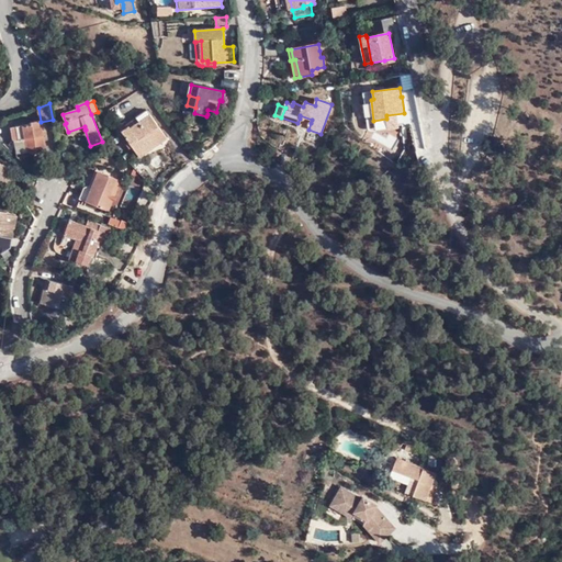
[(123,131),(149,113),(146,108),(120,126),(123,131)]
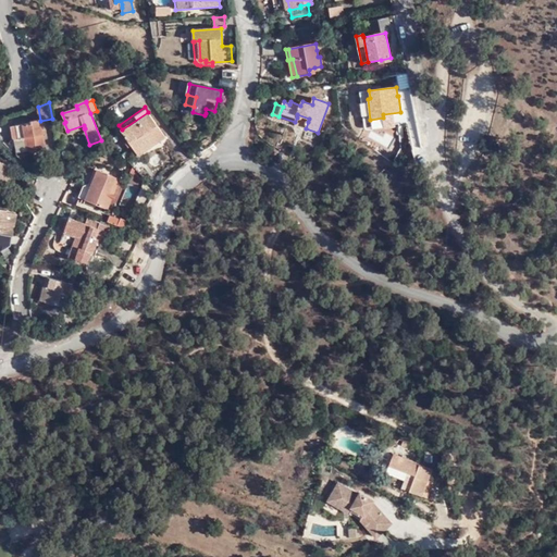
[(165,137),(148,112),(122,130),(139,156),(165,137)]
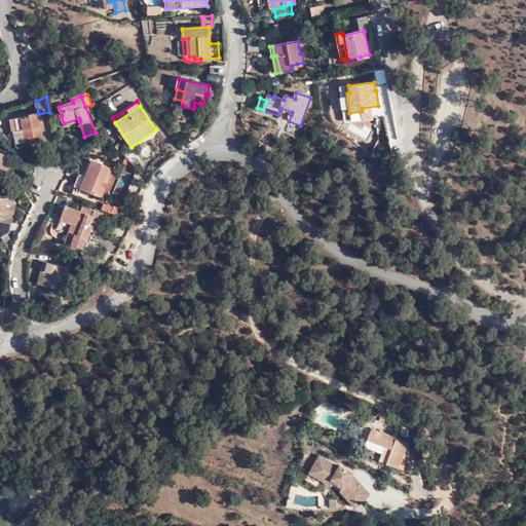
[(43,141),(38,114),(30,115),(31,117),(11,120),(12,129),(8,137),(20,144),(43,141)]
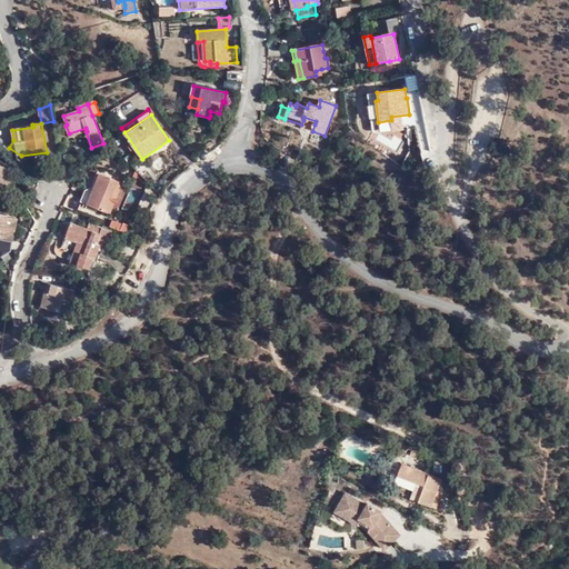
[(86,128),(69,133),(70,138),(86,131),(87,131),(86,128)]
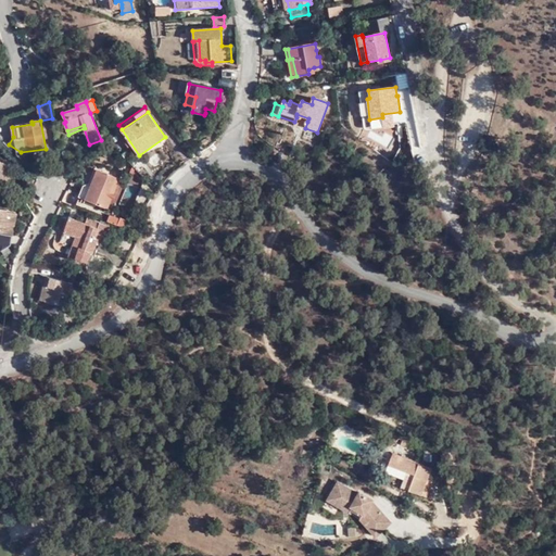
[(0,161),(0,181),(8,185),(15,169),(0,161)]
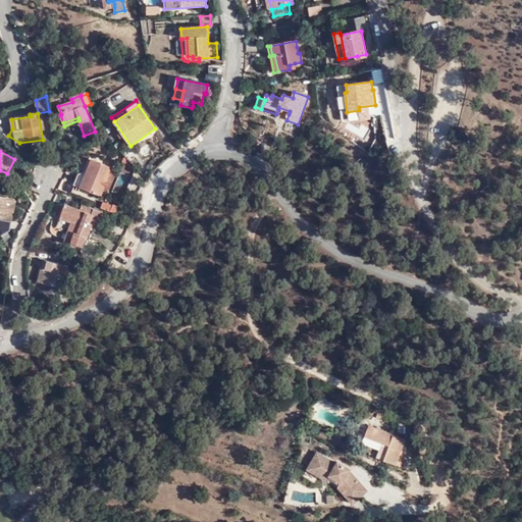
[(37,166),(47,164),(47,158),(45,158),(44,153),(33,162),(37,166)]
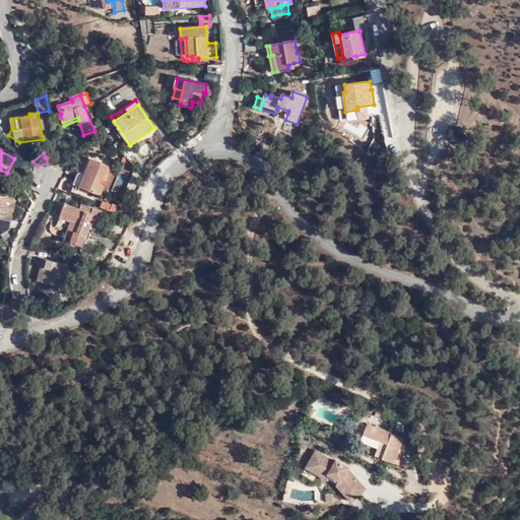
[(87,179),(94,160),(90,159),(83,177),(87,179)]
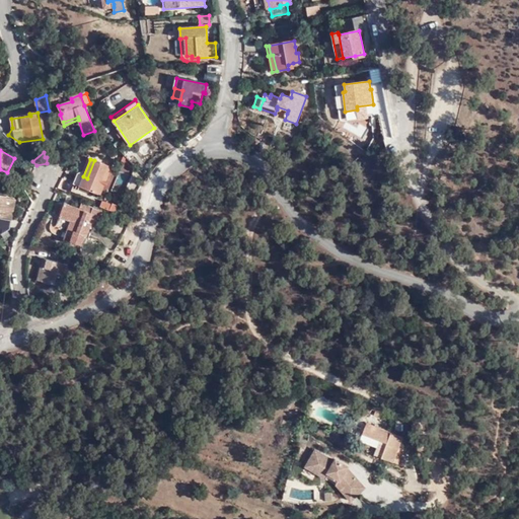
[(112,167),(94,160),(87,178),(83,176),(79,187),(100,196),(112,167)]
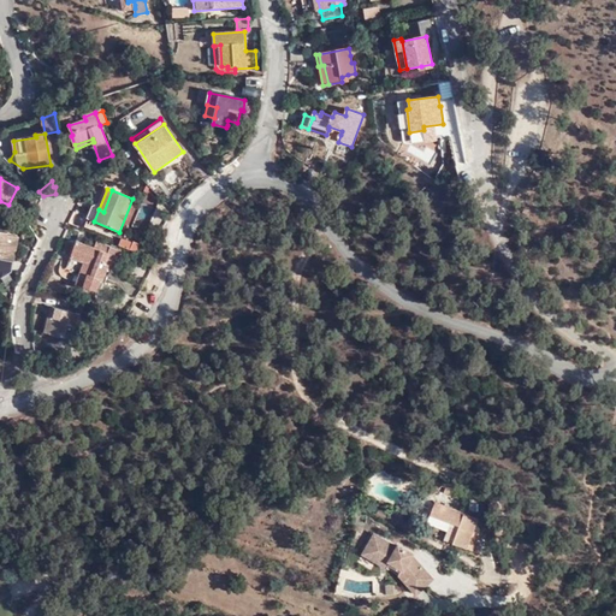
[(94,221),(99,209),(93,206),(88,219),(94,221)]
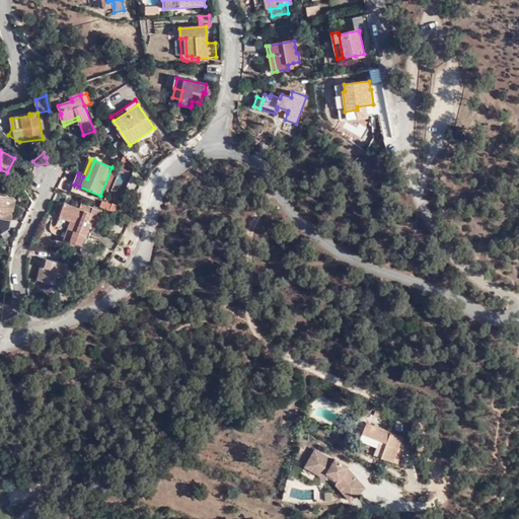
[(0,225),(8,227),(9,220),(12,220),(16,200),(11,199),(7,199),(7,197),(0,195),(0,225)]
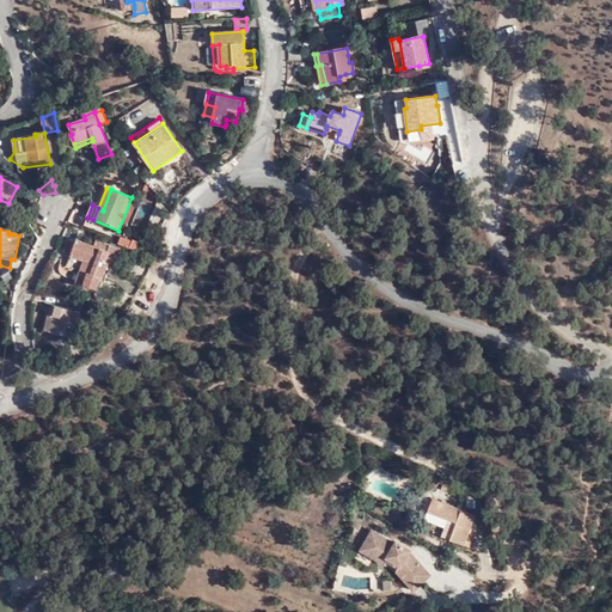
[(103,279),(109,265),(109,262),(105,261),(112,246),(98,240),(96,248),(78,239),(67,269),(78,274),(74,285),(83,288),(85,285),(96,289),(101,277),(103,279)]
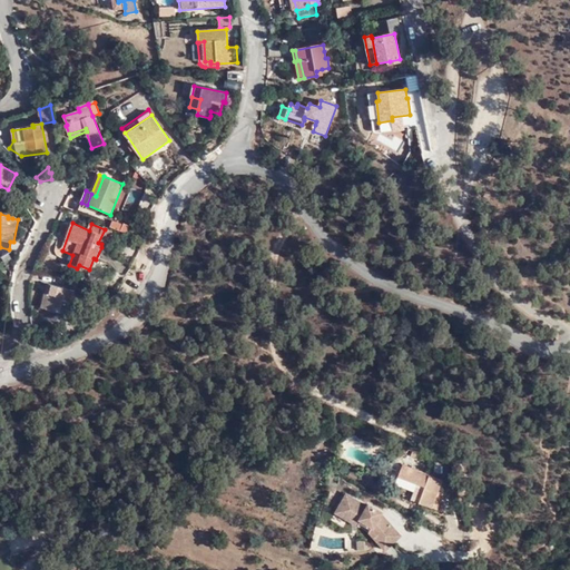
[(115,228),(129,235),(130,231),(116,224),(115,228)]
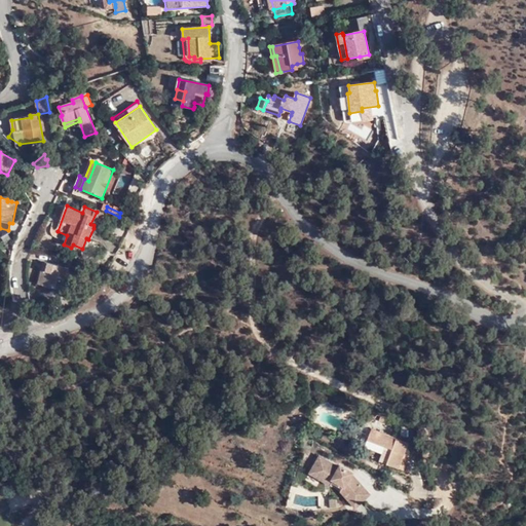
[(94,225),(94,228),(98,230),(105,214),(97,210),(97,212),(90,224),(94,225)]
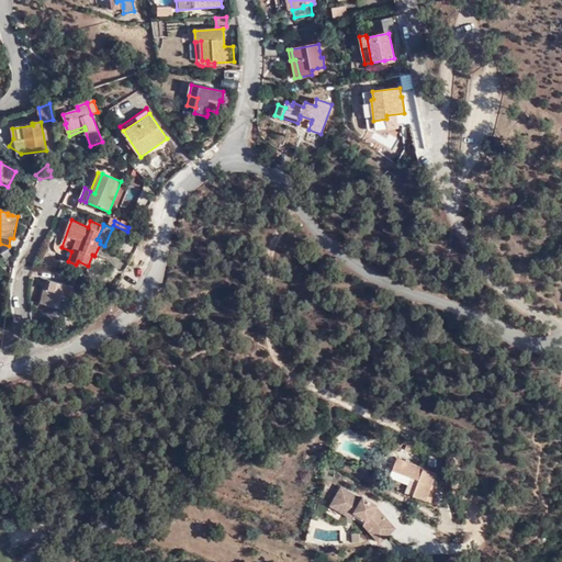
[(76,284),(78,276),(70,273),(68,282),(76,284)]
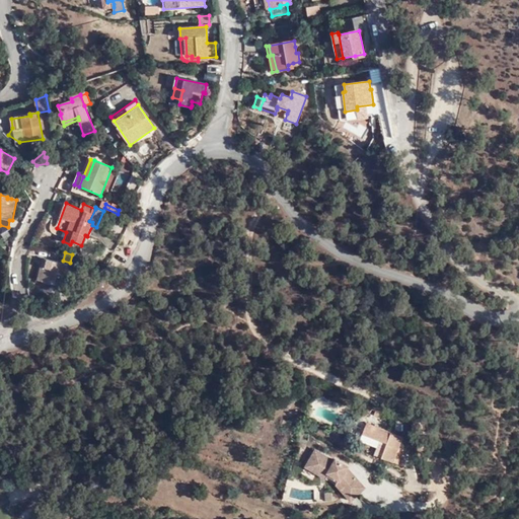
[(48,260),(46,269),(47,269),(43,282),(54,286),(55,284),(59,285),(63,286),(68,266),(48,260)]
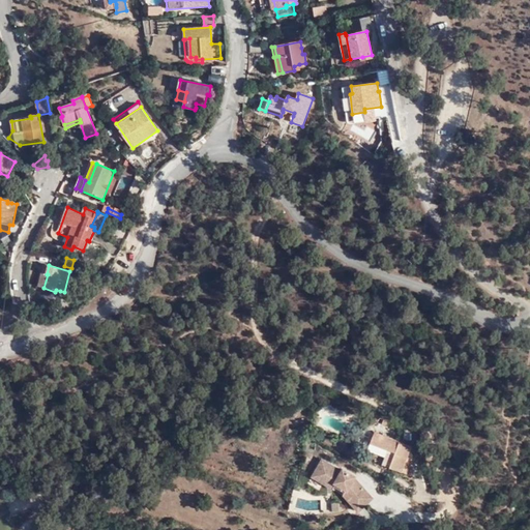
[(48,274),(47,274),(41,273),(38,287),(43,288),(48,274)]
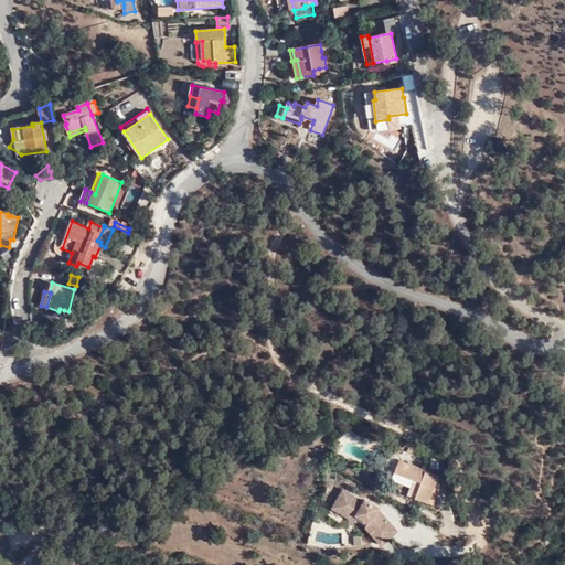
[(439,476),(401,460),(395,472),(422,483),(415,498),(434,505),(440,490),(434,488),(439,476)]
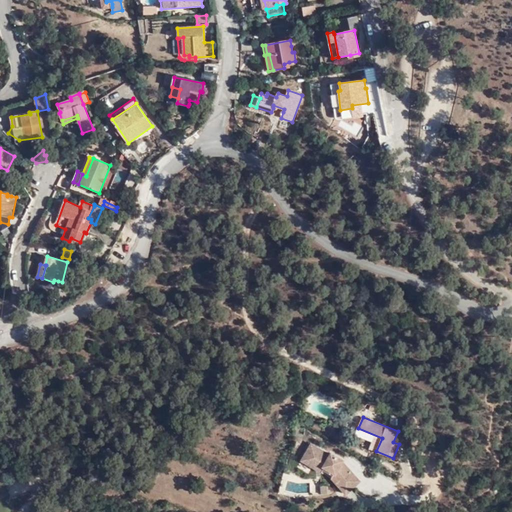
[(315,462),(325,468),(334,473),(332,478),(346,494),(361,481),(346,466),(343,462),(343,460),(331,453),(330,456),(311,445),(303,458),(314,464),(315,462)]
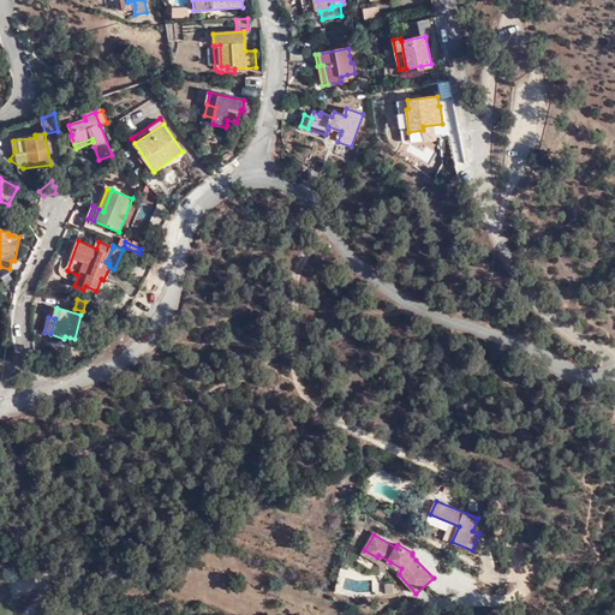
[(387,568),(390,562),(378,555),(377,557),(364,550),(362,554),(387,568)]
